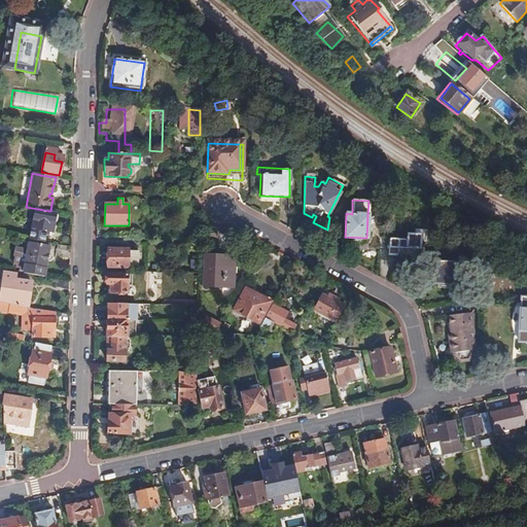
[(34,210),(29,234),(28,241),(29,241),(41,243),(43,233),(50,234),(55,214),(34,210)]
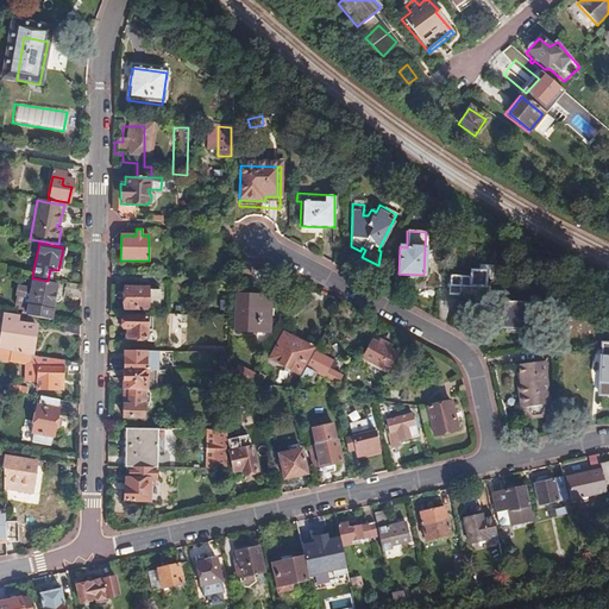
[(127,264),(127,274),(144,274),(144,264),(127,264)]
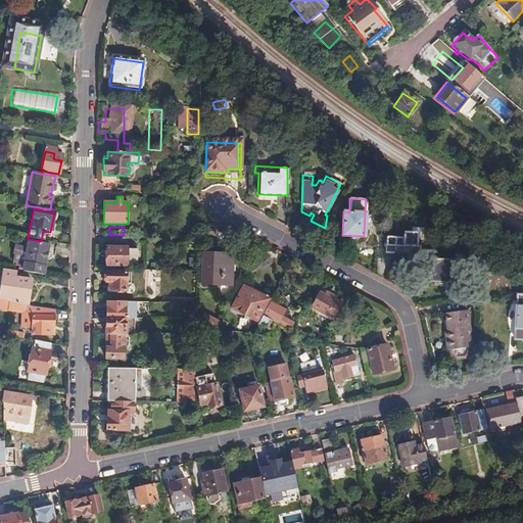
[(403,237),(395,237),(393,253),(402,254),(410,254),(411,246),(417,247),(418,240),(422,240),(423,228),(412,227),(411,232),(403,231),(403,237)]
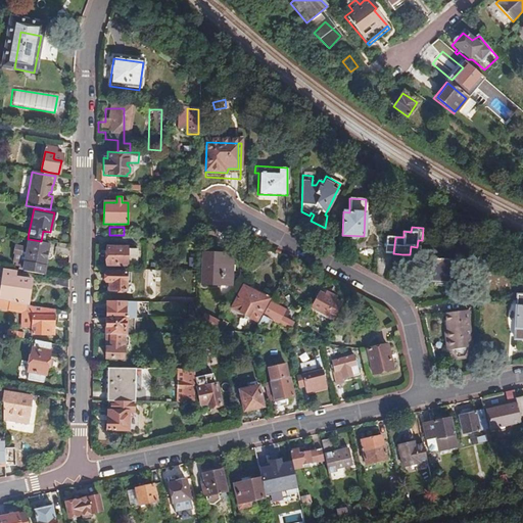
[(393,253),(395,237),(387,236),(385,252),(393,253)]
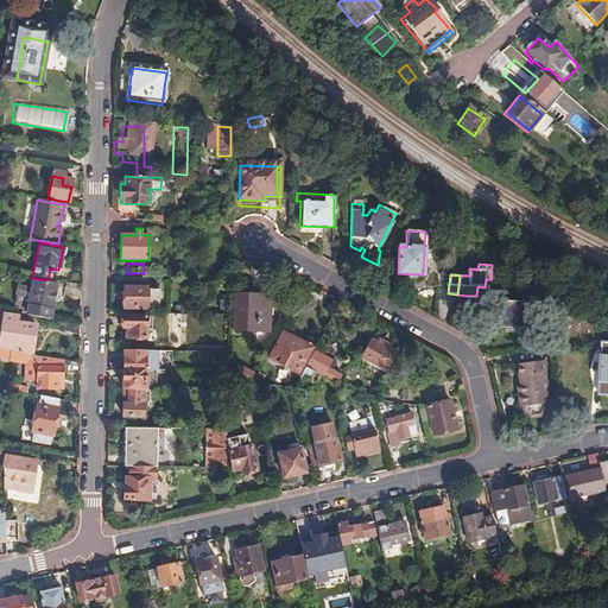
[(29,302),(26,316),(49,321),(52,306),(58,308),(61,305),(62,302),(59,299),(54,298),(57,283),(48,280),(33,278),(30,293),(24,292),(21,295),(20,298),(23,302),(29,302)]
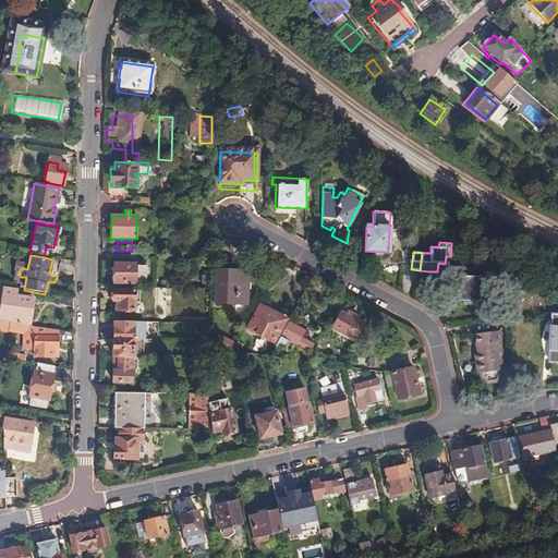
[(113,264),(112,282),(149,283),(150,265),(113,264)]
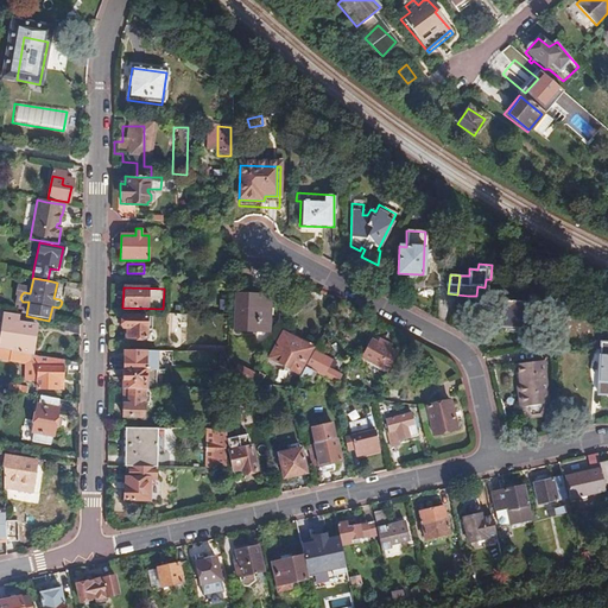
[(238,296),(235,333),(259,334),(258,341),(270,341),(273,339),(276,311),(271,311),(271,298),(238,296)]
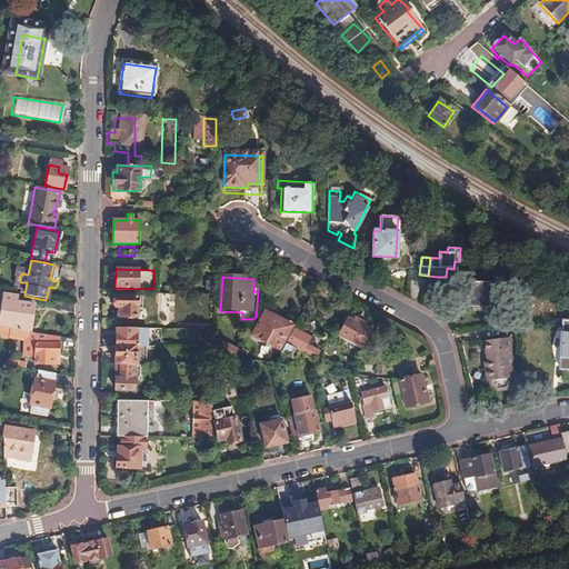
[(470,282),(469,308),(492,309),(493,285),(470,282)]
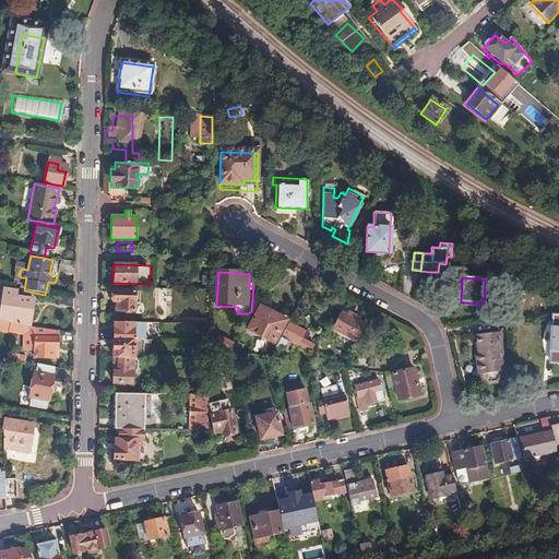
[(14,292),(6,289),(0,314),(0,321),(27,326),(32,300),(25,298),(25,297),(18,296),(15,293),(14,293),(14,292)]
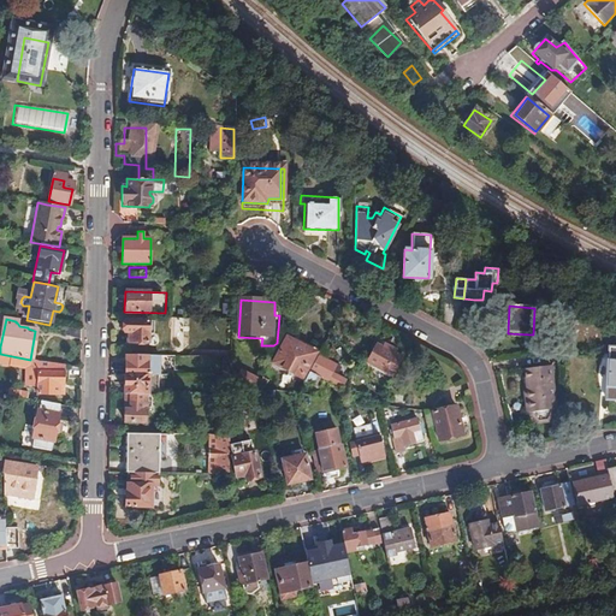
[(125,320),(124,332),(129,332),(128,343),(148,343),(148,321),(125,320)]
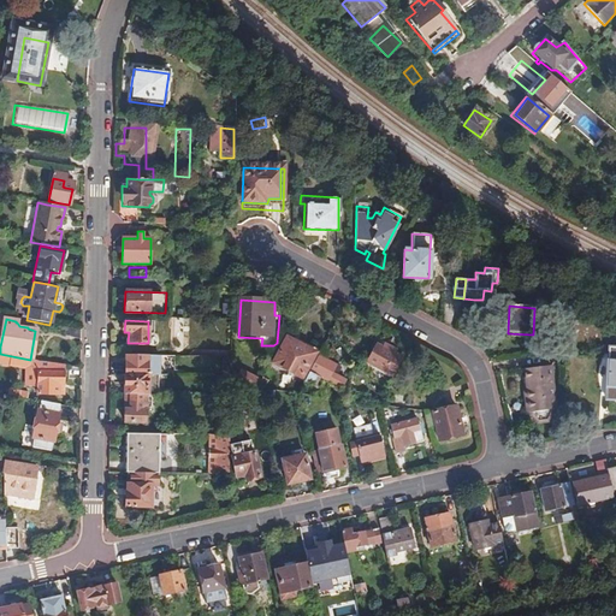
[(63,337),(81,341),(81,330),(64,327),(63,337)]
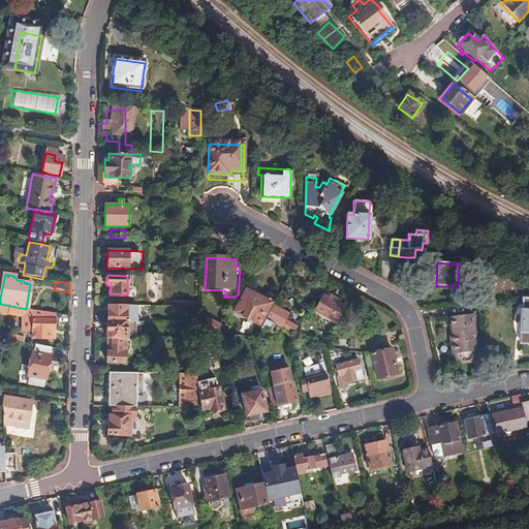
[(247,291),(246,293),(269,306),(263,315),(267,316),(273,305),(247,291)]
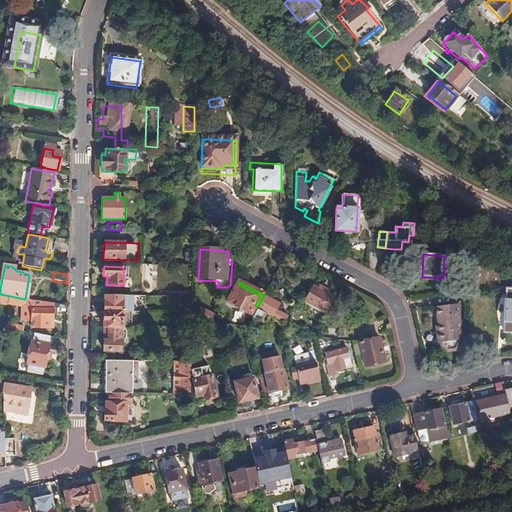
[(260,296),(238,284),(228,303),(253,316),(258,306),(255,305),(260,296)]
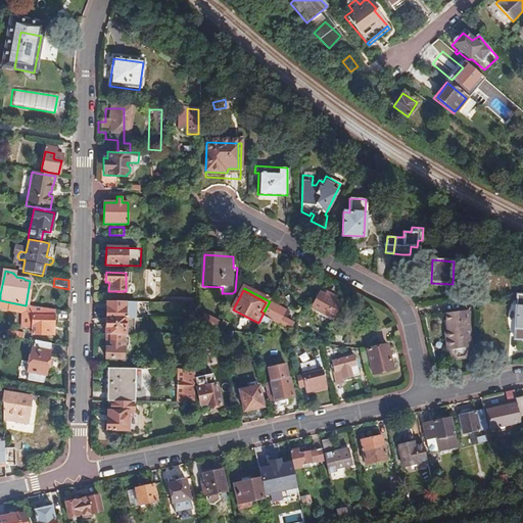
[(321,294),(315,304),(337,317),(342,305),(338,303),(339,300),(326,293),(325,296),(321,294)]
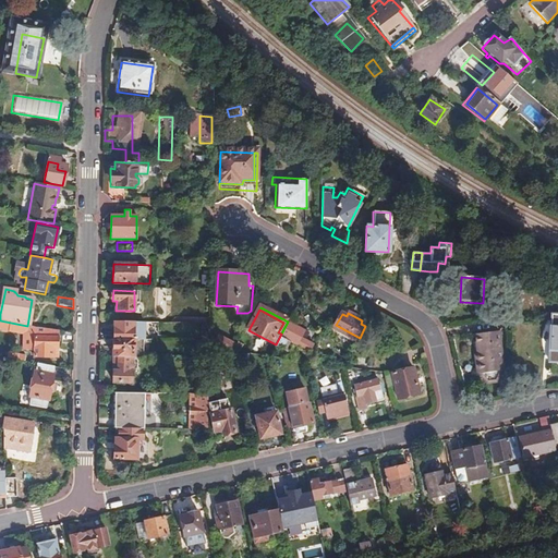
[(27,326),(0,320),(0,329),(8,331),(9,329),(24,332),(23,350),(34,350),(34,337),(58,338),(58,332),(27,326)]
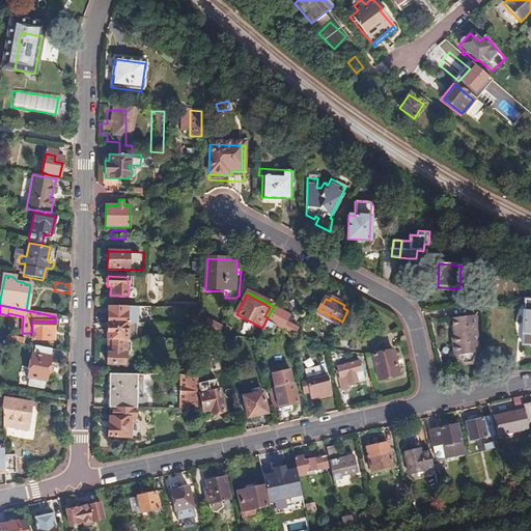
[(108,322),(127,323),(138,324),(138,307),(108,306),(108,322)]
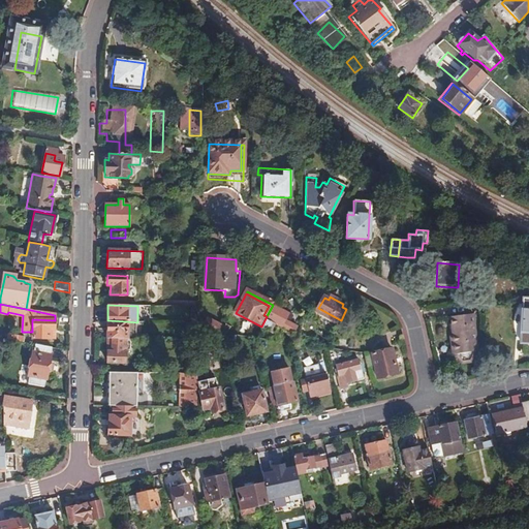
[(274,307),(267,321),(292,335),(297,327),(286,321),(286,320),(283,318),(286,313),(274,307)]
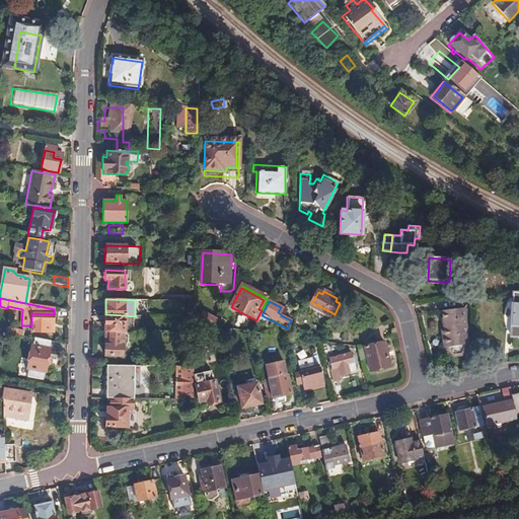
[(444,311),(446,329),(447,336),(444,336),(445,348),(449,347),(449,350),(455,356),(465,355),(469,348),(468,345),(471,344),(466,308),(444,311)]
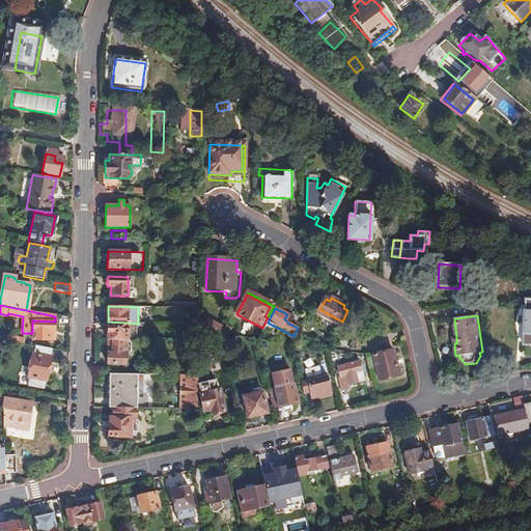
[(208,319),(204,327),(219,334),(223,327),(208,319)]
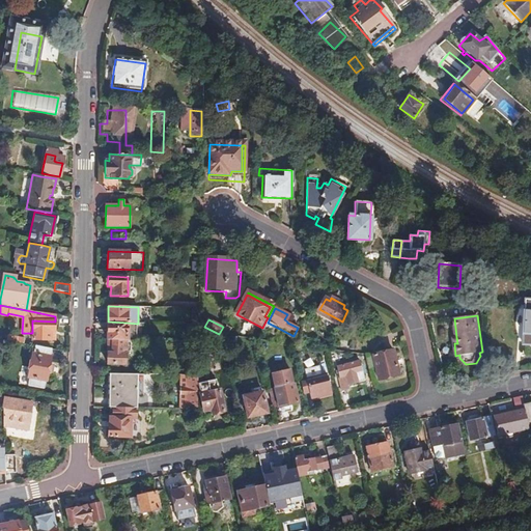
[(32,339),(50,340),(50,332),(55,332),(55,322),(32,320),(32,333),(32,339)]
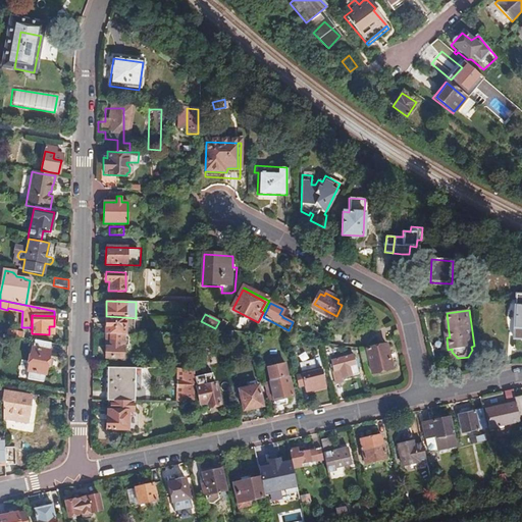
[(106,316),(105,333),(106,333),(123,334),(124,334),(124,333),(131,333),(132,319),(124,318),(124,317),(106,316)]
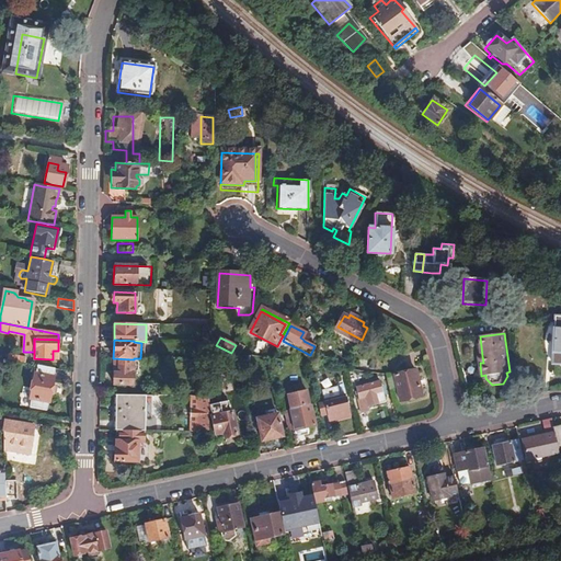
[(199,344),(198,361),(208,361),(208,345),(199,344)]
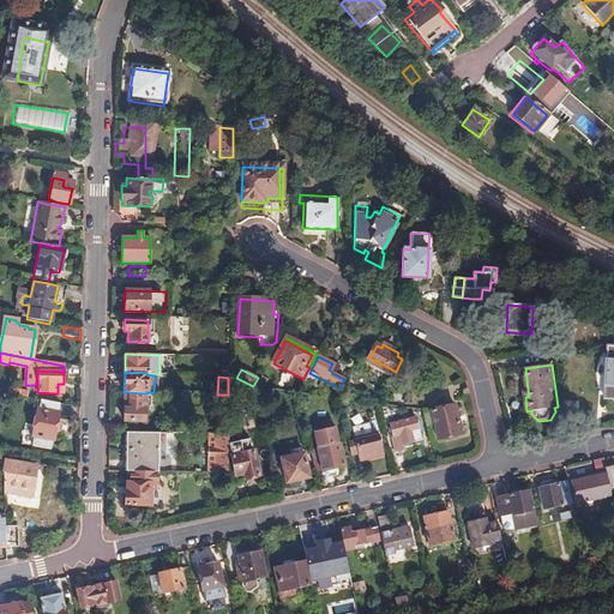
[(263,378),(257,389),(263,390),(268,380),(263,378)]
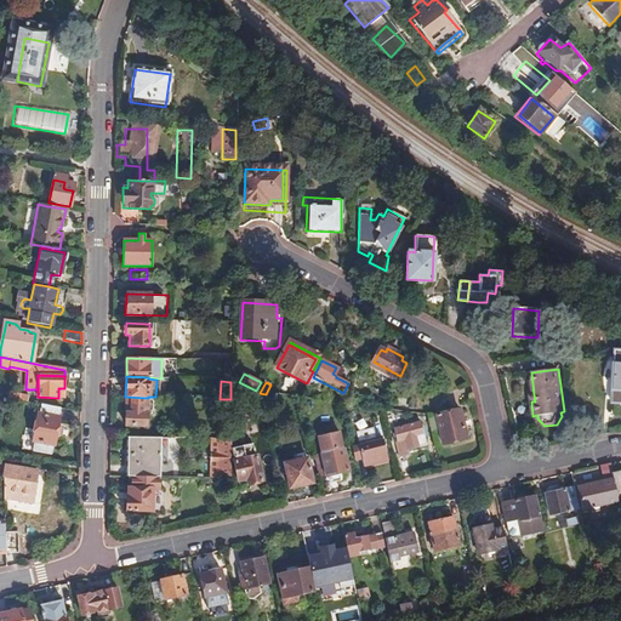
[(146,426),(147,398),(126,397),(125,426),(146,426)]
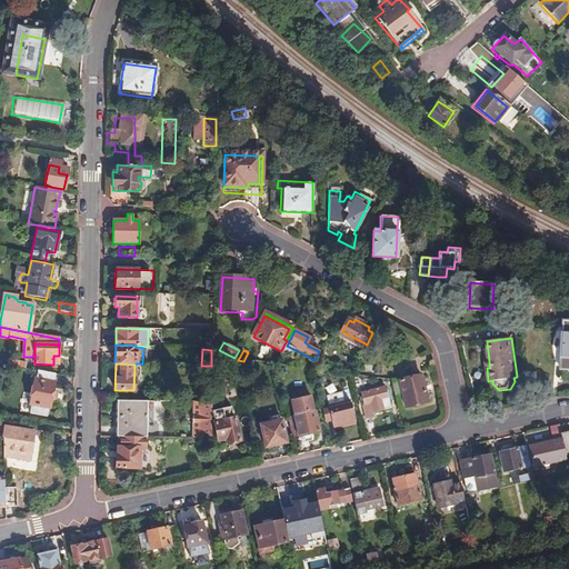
[(327,372),(313,370),(318,390),(326,388),(327,372)]
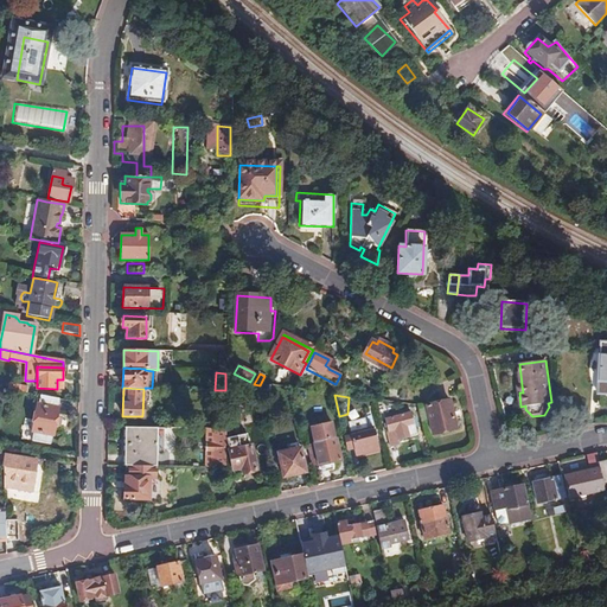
[(58,400),(39,396),(31,439),(50,442),(58,400)]
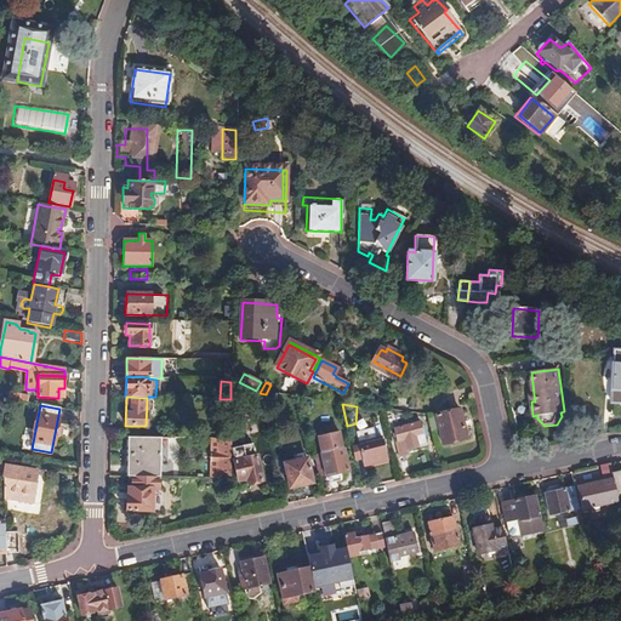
[(460,410),(437,416),(443,445),(467,439),(460,410)]
